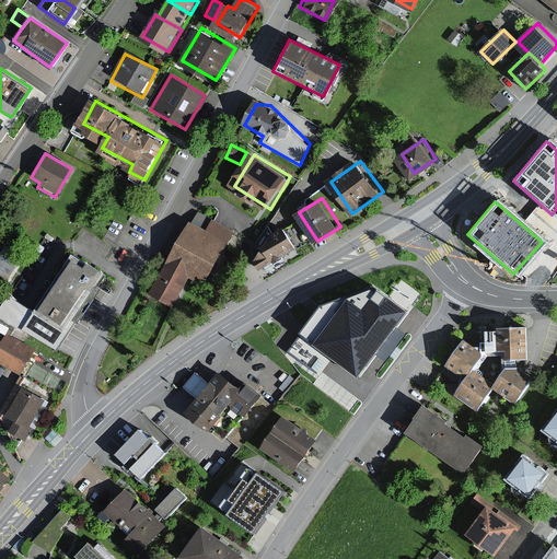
[(199,286),(227,235),(206,223),(201,232),(185,223),(148,291),(169,302),(183,277),(199,286)]
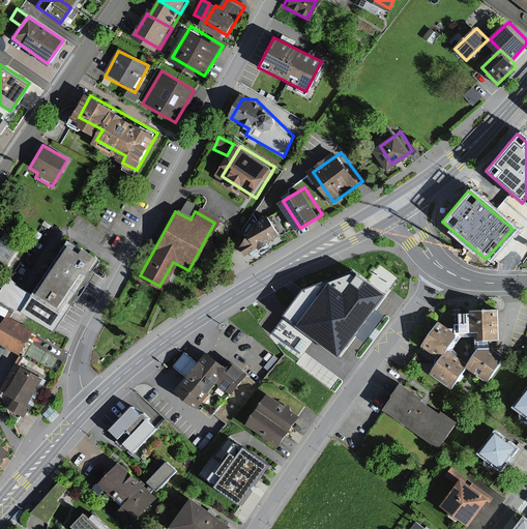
[(284,234),(272,213),(264,217),(242,244),(250,254),(284,234)]
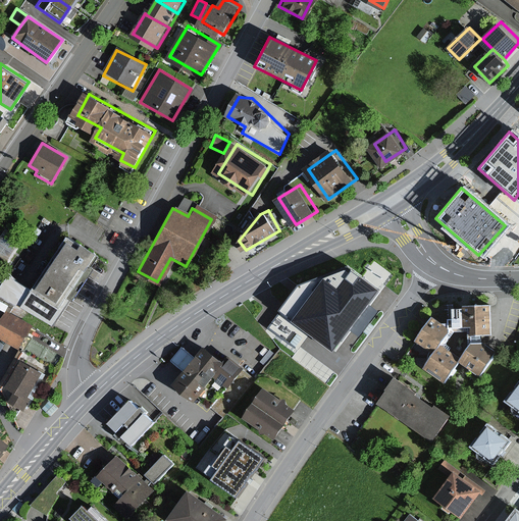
[(0,257),(4,260),(17,243),(1,231),(0,232),(0,257)]
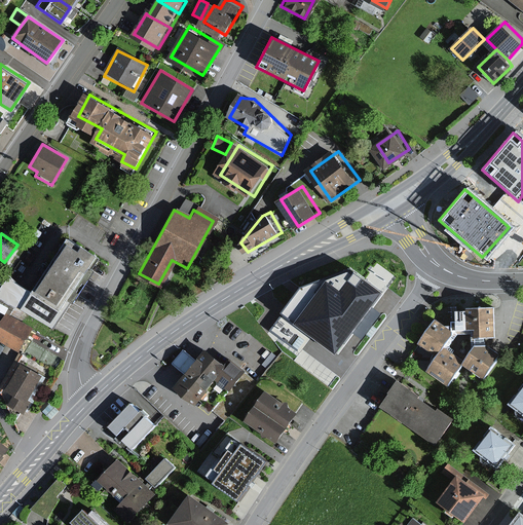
[(67,238),(21,309),(49,328),(70,296),(77,285),(95,257),(67,238)]
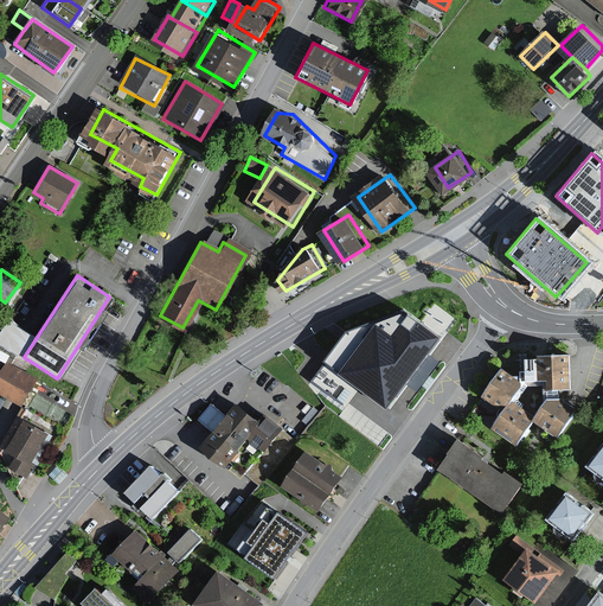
[(341,331),(319,361),(383,409),(436,338),(399,311),(341,331)]
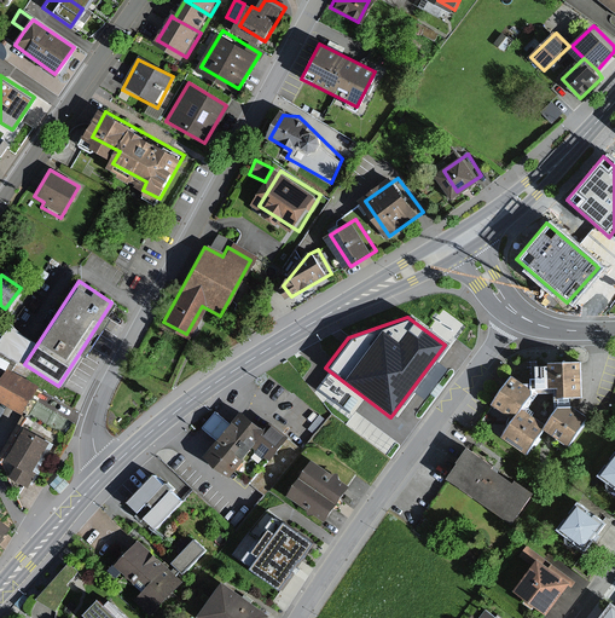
[(581,393),(580,362),(547,363),(547,385),(557,385),(557,394),(581,393)]
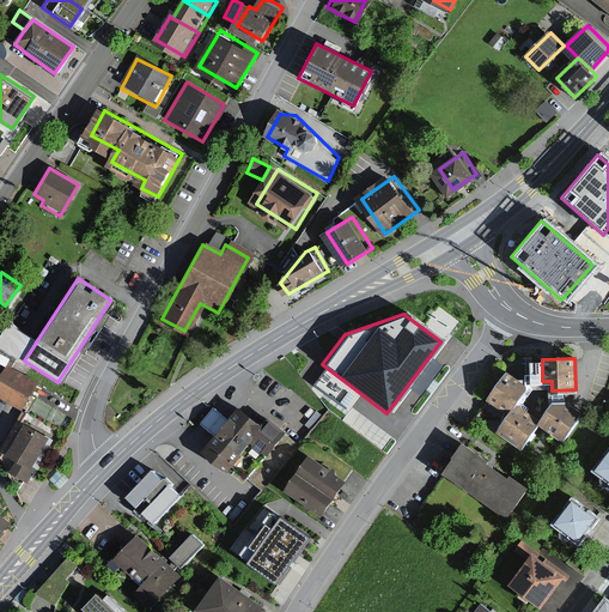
[(12,364),(0,386),(0,394),(25,408),(42,381),(12,364)]
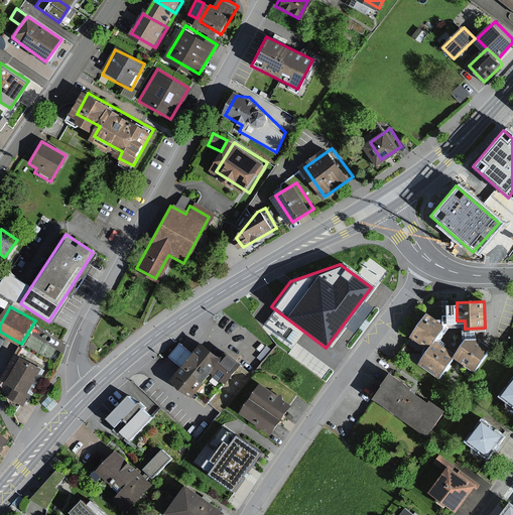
[(425,312),(409,336),(428,349),(435,340),(444,326),(425,312)]
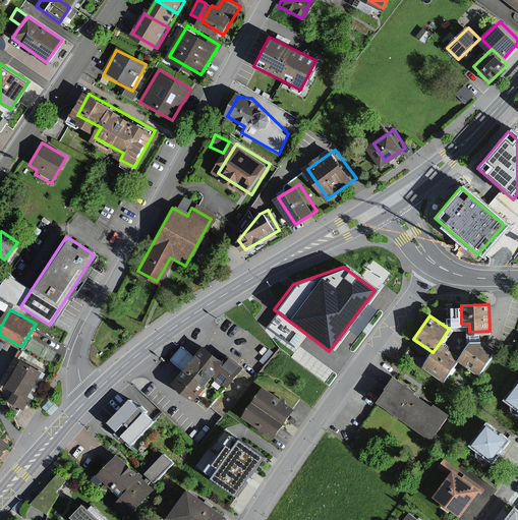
[(268,349),(252,339),(246,349),(262,359),(268,349)]
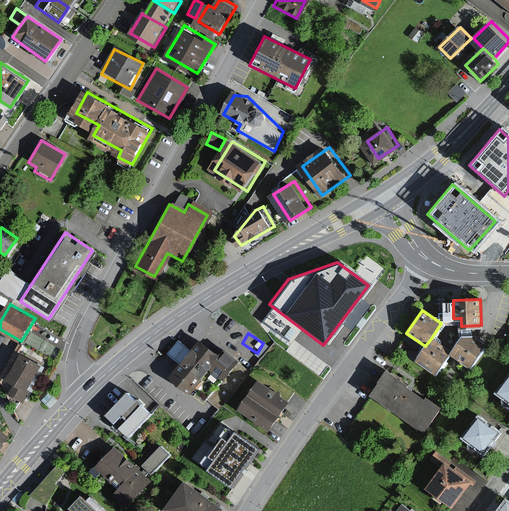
[(451,350),(449,353),(460,360),(470,366),(484,344),(471,336),(460,337),(451,350)]
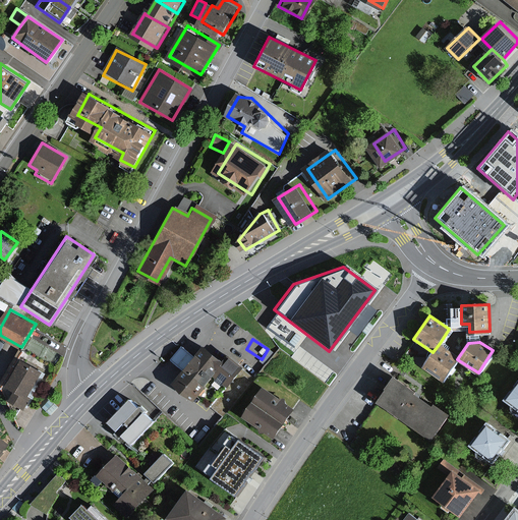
[(188,354),(178,367),(167,382),(188,398),(191,396),(223,420),(255,378),(224,352),(218,359),(197,343),(188,354)]
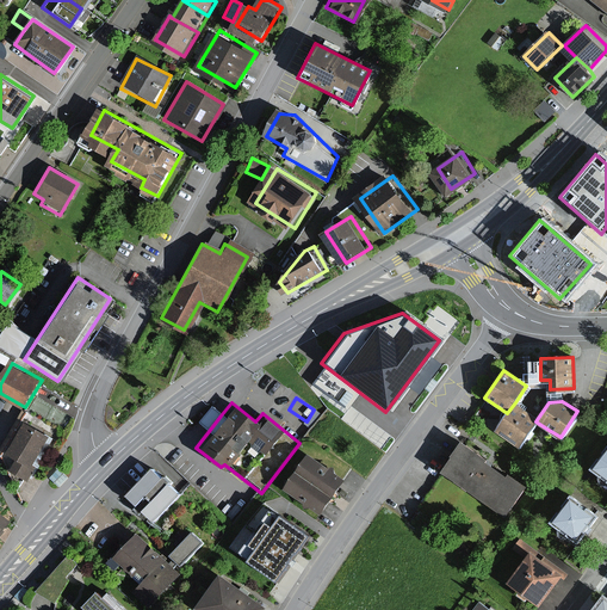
[(538,418),(515,402),(507,413),(495,430),(519,447),(536,421),(538,418)]
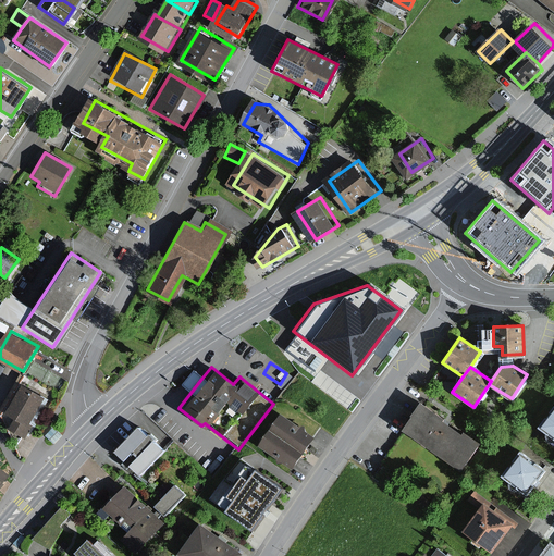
[(189,369),(179,384),(191,393),(201,379),(189,369)]
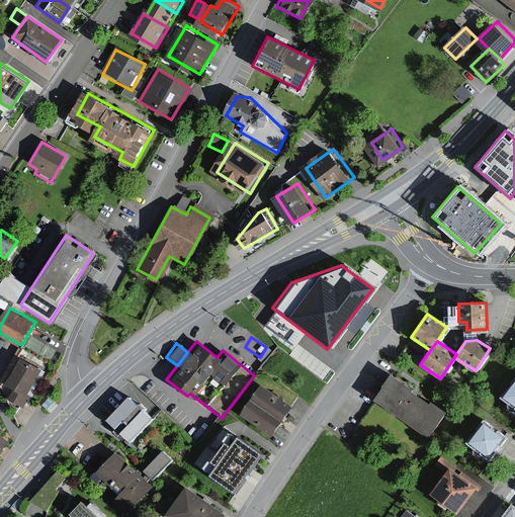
[(14,400),(28,407),(36,393),(30,390),(43,367),(22,356),(8,381),(20,388),(14,400)]
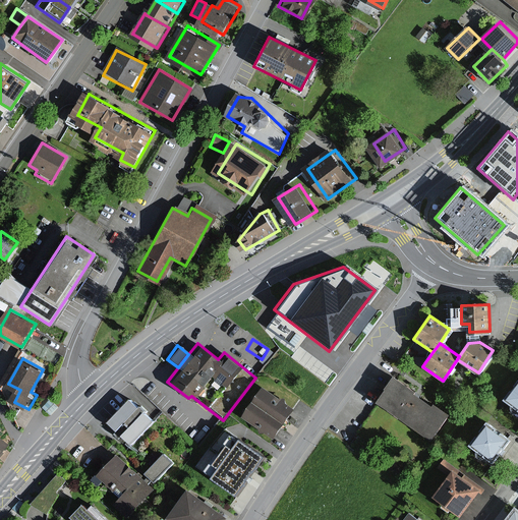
[(445,415),(389,379),(372,403),(428,439),(445,415)]
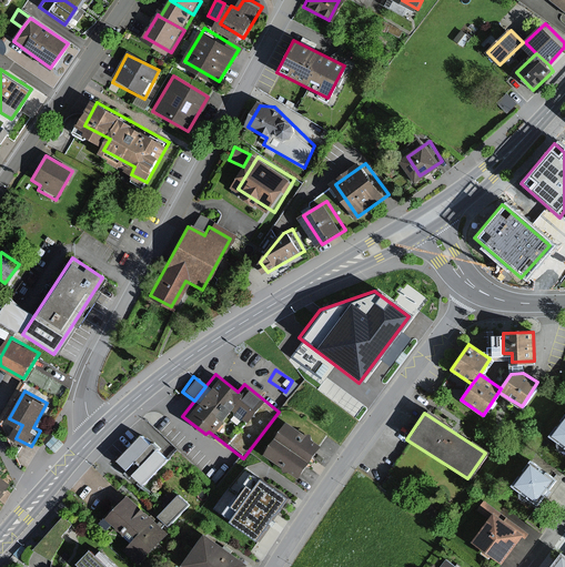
[(564,416),(562,414),(545,436),(564,451),(564,416)]
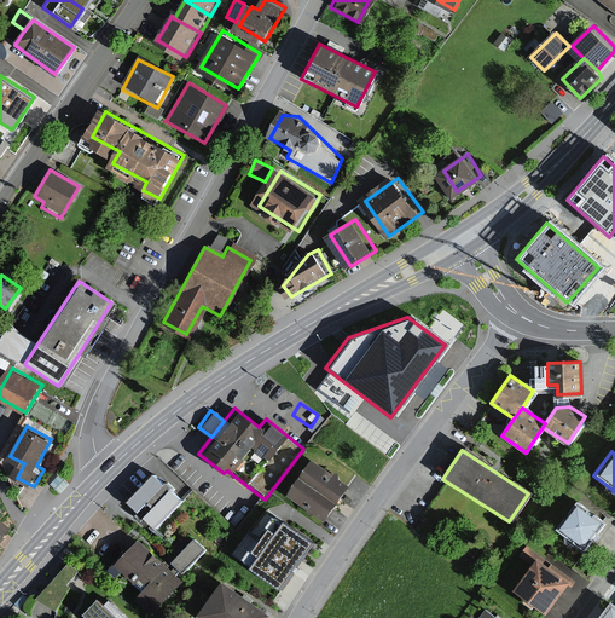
[(318,460),(306,478),(343,503),(355,486),(318,460)]
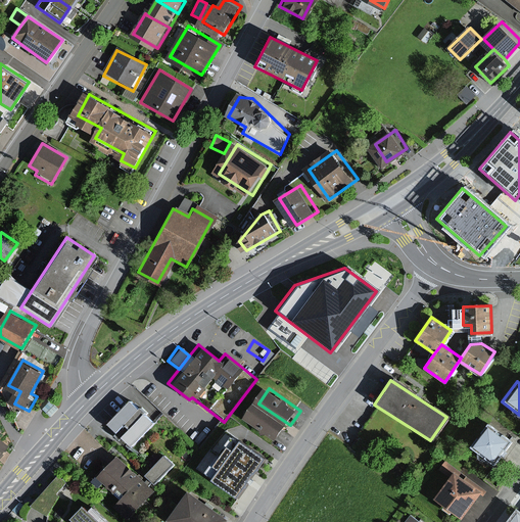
[(156,421),(137,402),(117,422),(137,441),(156,421)]
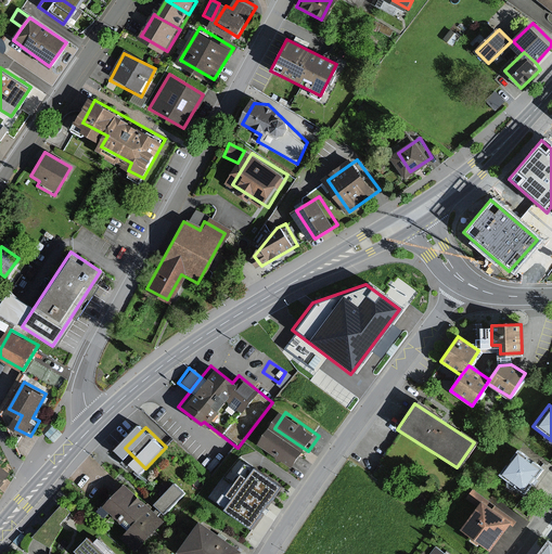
[(274,428),(264,443),(280,454),(281,461),(287,460),(297,466),(308,451),(274,428)]
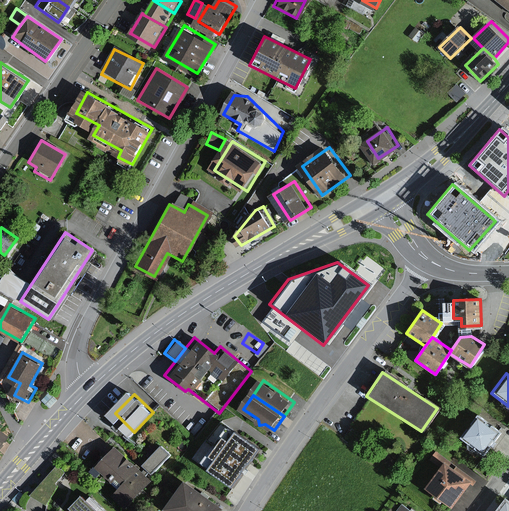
[(490,435),(473,421),(459,437),(477,451),(490,435)]
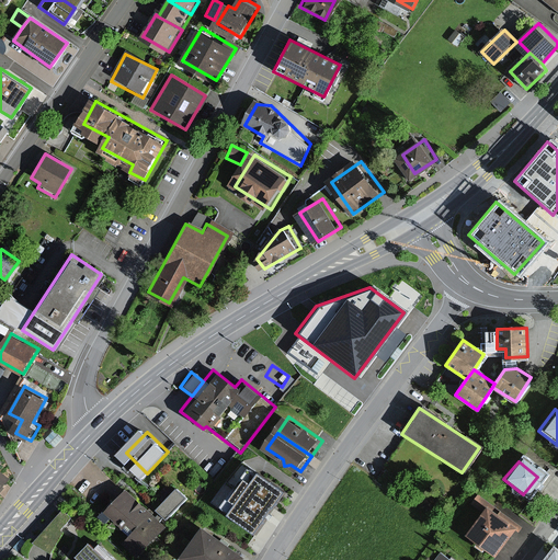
[(0,490),(12,477),(0,466),(0,490)]
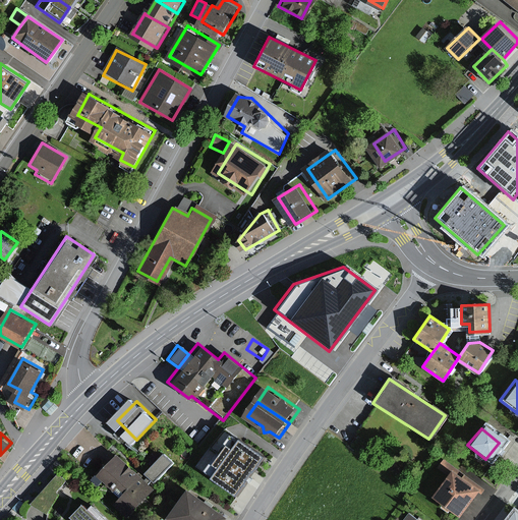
[(227,469),(220,478),(240,494),(267,459),(247,444),(241,452),(232,446),(219,463),(227,469)]
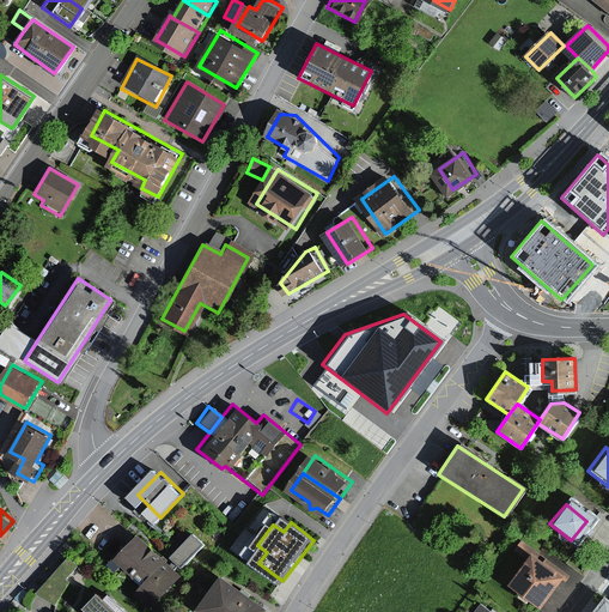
[(135,533),(110,558),(138,586),(132,592),(146,606),(177,575),(135,533)]
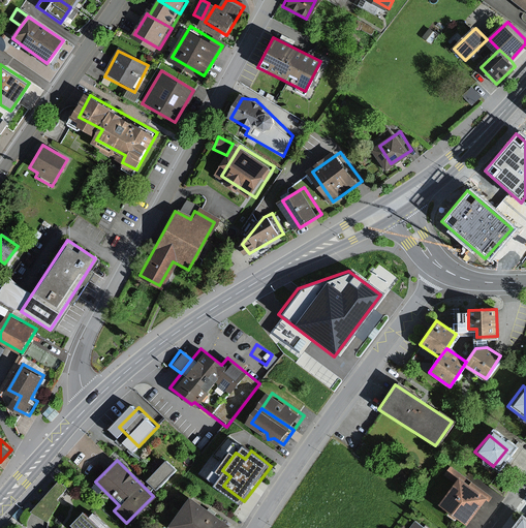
[(146,482),(155,490),(175,468),(165,460),(146,482)]
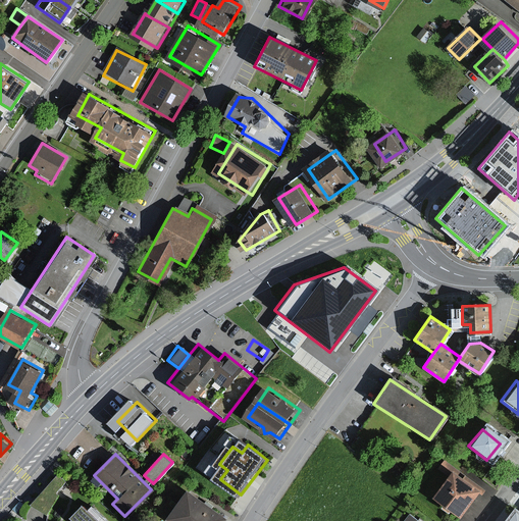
[(473,492),(449,473),(431,495),(456,514),(473,492)]
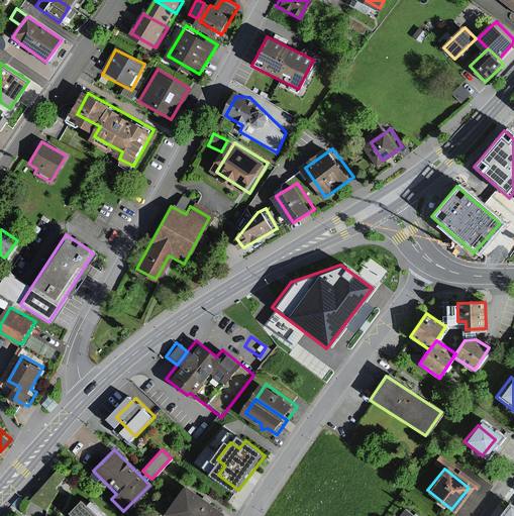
[(188,486),(168,513),(172,515),(220,515),(224,511),(188,486)]
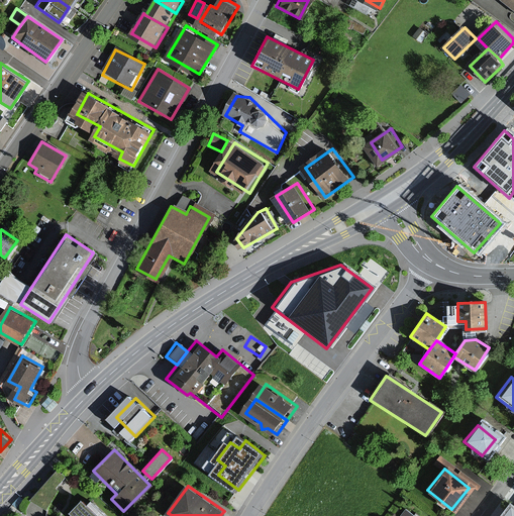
[(103,515),(84,499),(74,511),(80,515),(103,515)]
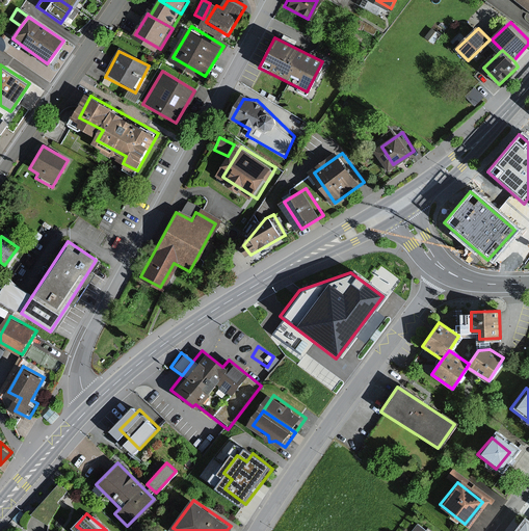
[(528,530),(528,524),(522,519),(511,530),(528,530)]
